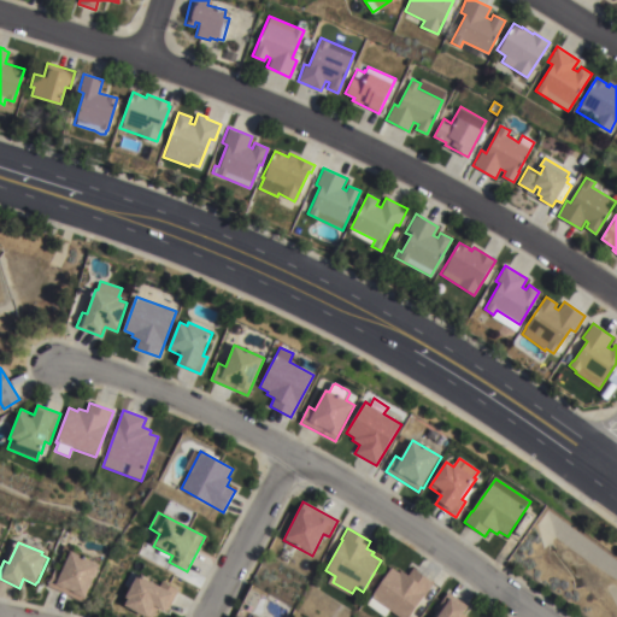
[(86,600),(84,600),(83,603),(47,586),(56,570),(63,573),(70,559),(60,554),(65,546),(74,550),(75,548),(101,560),(99,565),(101,566),(86,600)]
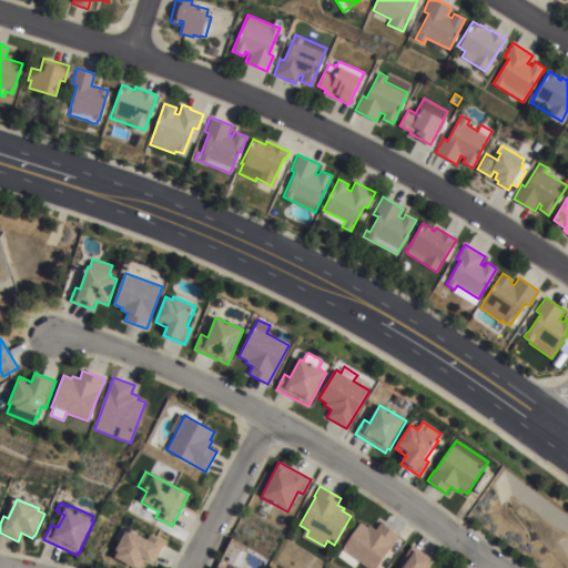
[(365,567),(357,563),(353,567),(336,556),(359,523),(367,528),(368,526),(375,530),(381,524),(398,537),(376,567),(365,567)]
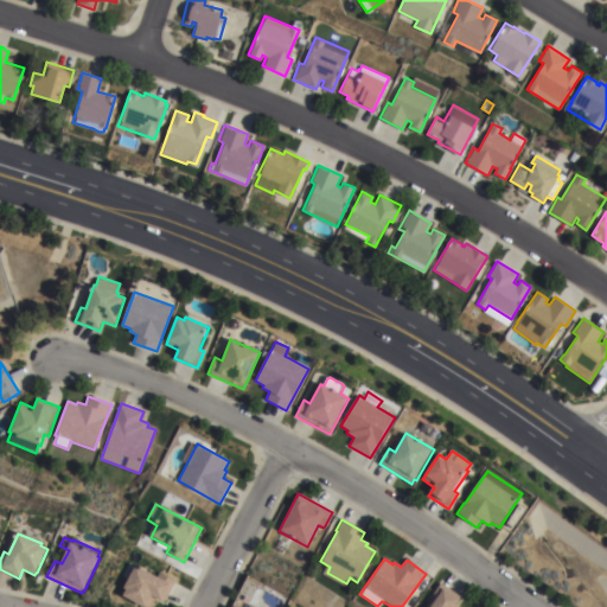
[(157,577),(159,573),(176,581),(164,604),(155,599),(151,606),(139,606),(122,598),(126,590),(123,589),(129,580),(121,576),(128,563),(136,567),(157,577)]
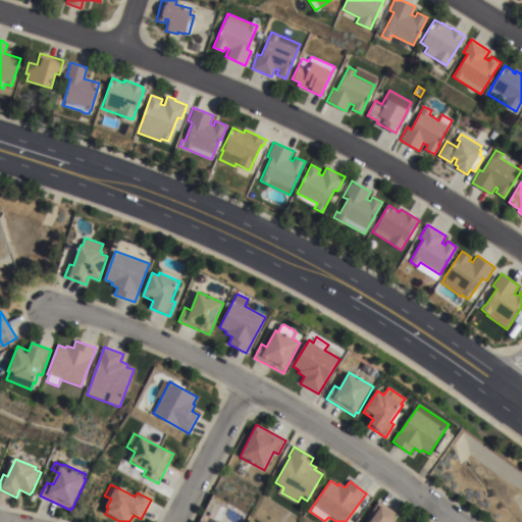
[(371,521),(374,518),(370,515),(379,502),(396,513),(394,516),(395,517),(392,521),(393,521),(371,521)]
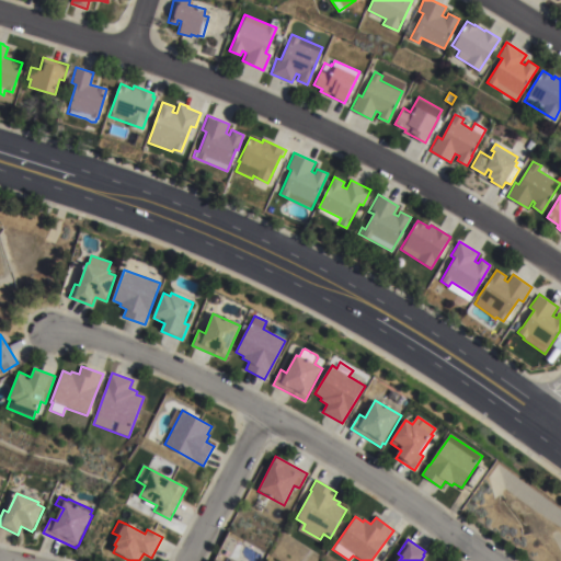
All buildings are outlined.
